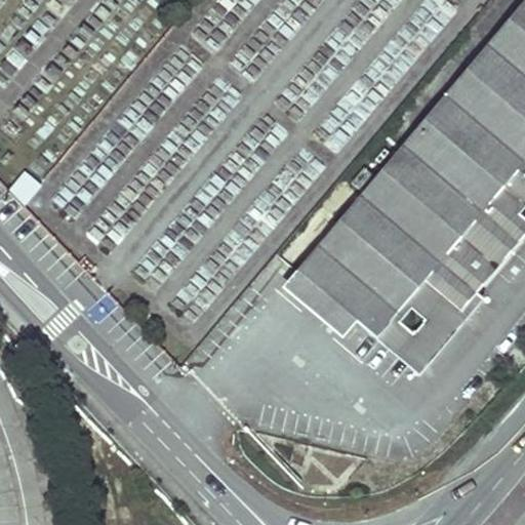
[(524,0),(520,6),(296,271),(372,335),(403,299),(425,318),(443,295),(459,308),(523,233),(511,220),(524,202),(524,0)]
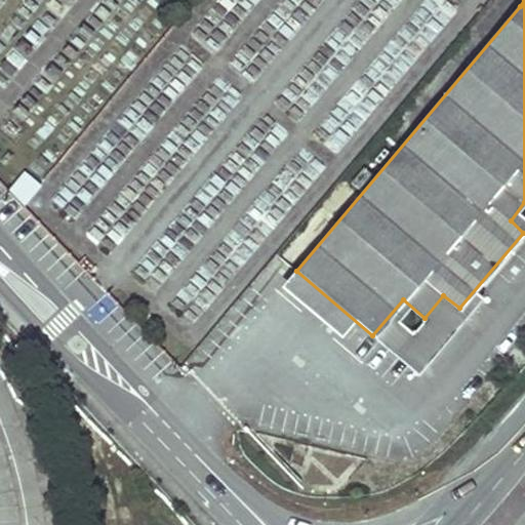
[(361,190),(374,175),(364,167),(352,183),(361,190)]
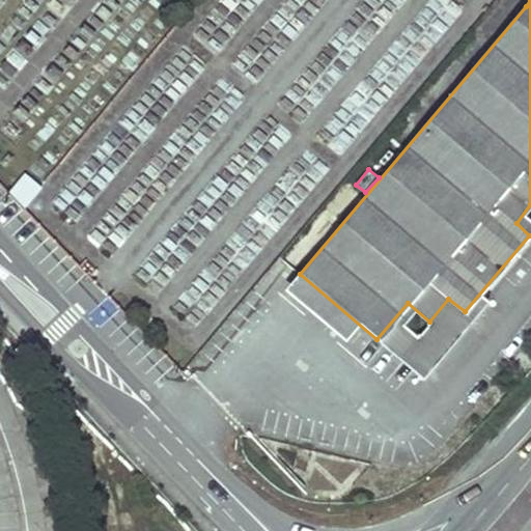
[(39,187),(24,174),(6,194),(21,210),(39,187)]
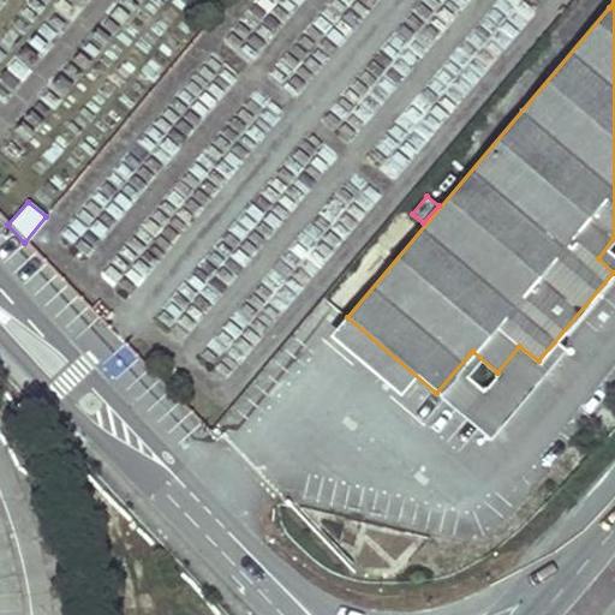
[(472,351),(436,393),(479,430),(538,360),(519,346),(497,372),(472,351)]
